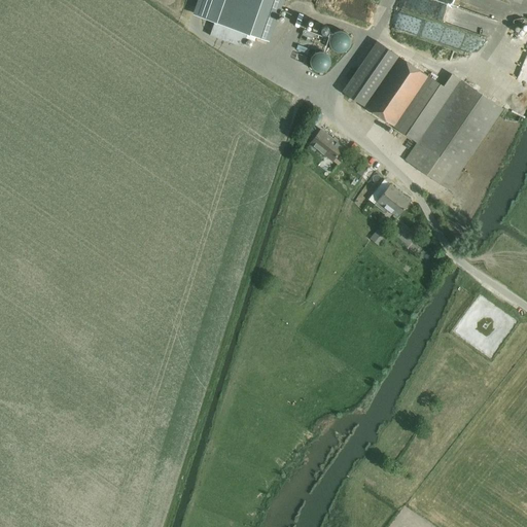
[(207,0),(202,18),(214,22),(210,35),(243,47),(247,34),(260,38),(274,0),(207,0)]
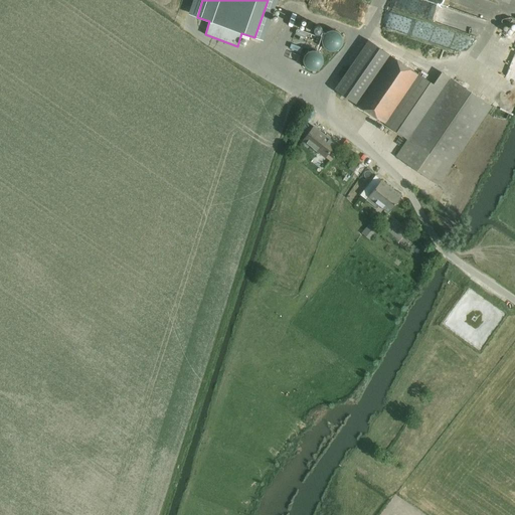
[(396,156),(435,182),(438,184),(491,107),(450,77),(441,72),(433,84),(379,48),(368,40),(334,90),(407,140),(396,156)]
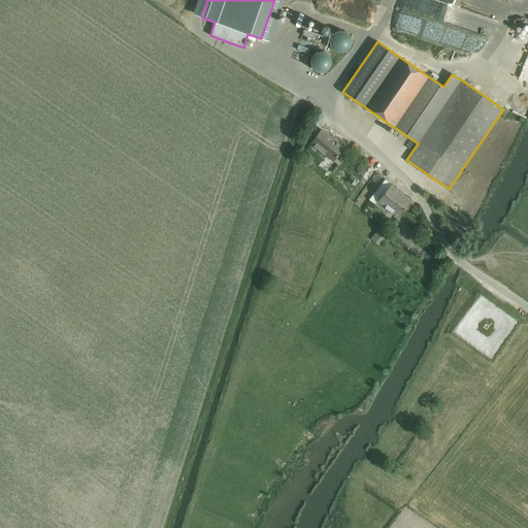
[(333,161),(343,147),(321,130),(310,143),(333,161)]
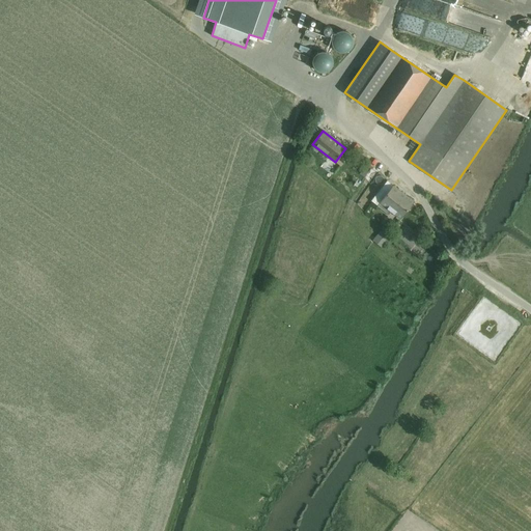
[(399,219),(413,201),(393,186),(378,206),(388,215),(391,212),(399,219)]
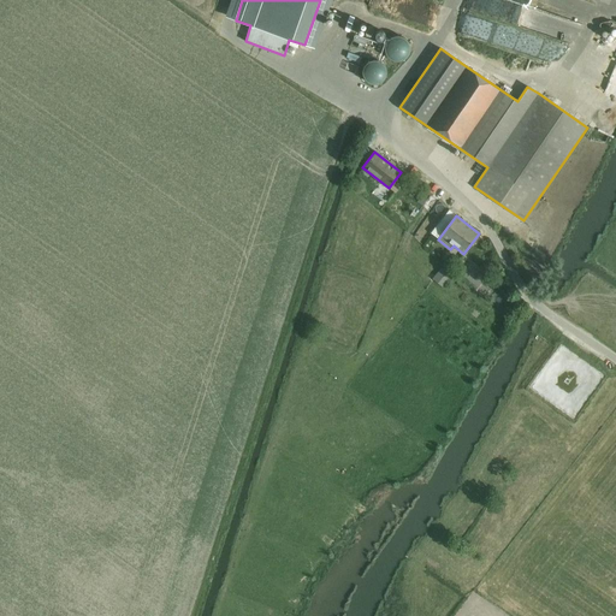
[(432,279),(440,285),(443,288),(455,272),(444,264),(432,279)]
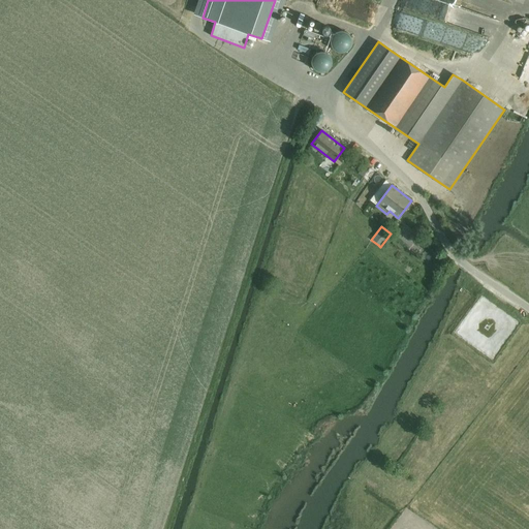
[(407,266),(404,271),(409,274),(412,269),(407,266)]
